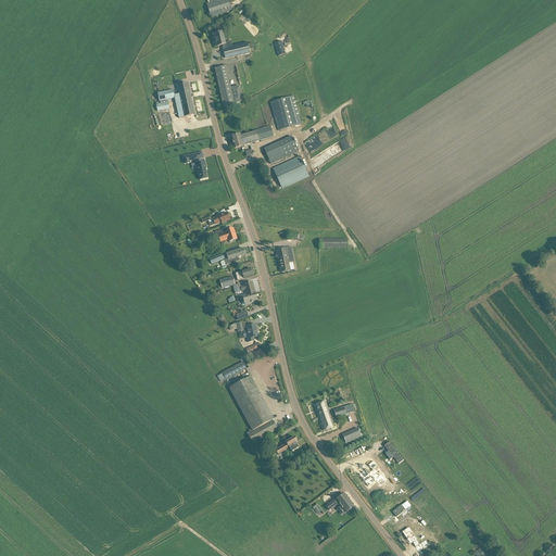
[(216,0),(209,2),(206,3),(210,14),(231,7),(228,0),(216,0)]
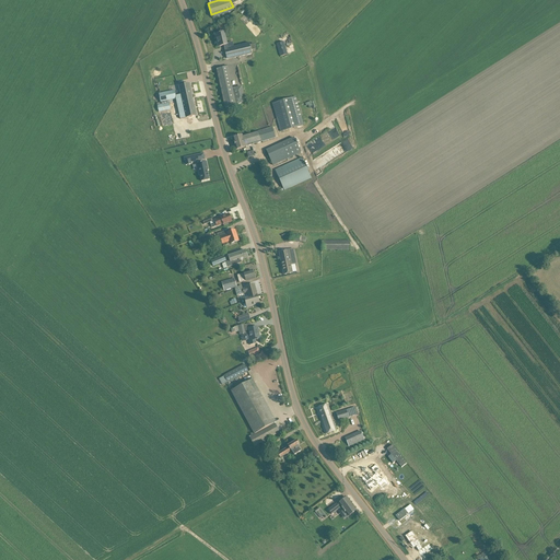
[(207,9),(201,11),(205,20),(210,16),(207,9)]
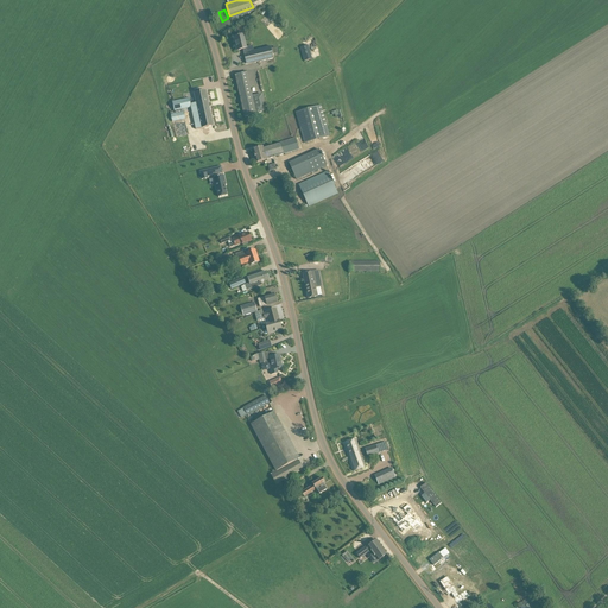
[(274,57),(272,46),(253,51),(252,46),(246,48),(242,35),(238,36),(238,37),(234,38),(235,43),(236,46),(235,46),(236,51),(244,50),(245,52),(244,54),(246,63),(274,57)]
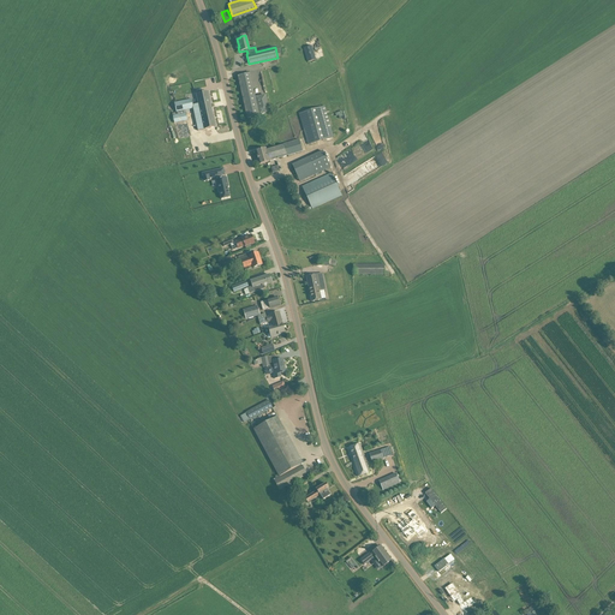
[(304,48),(308,61),(316,60),(311,46),(304,48)]
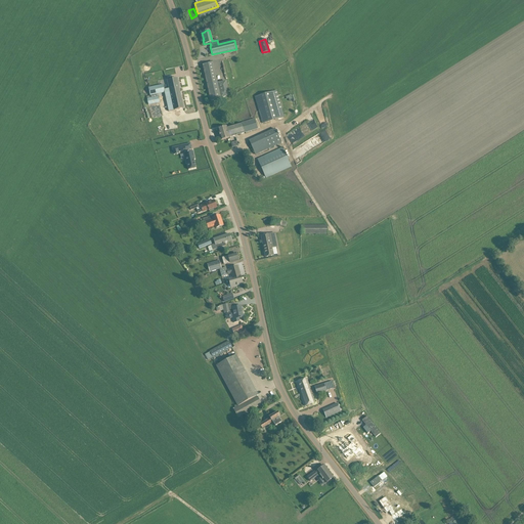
[(203,66),(211,101),(221,99),(229,95),(226,82),(218,84),(213,63),(203,66)]
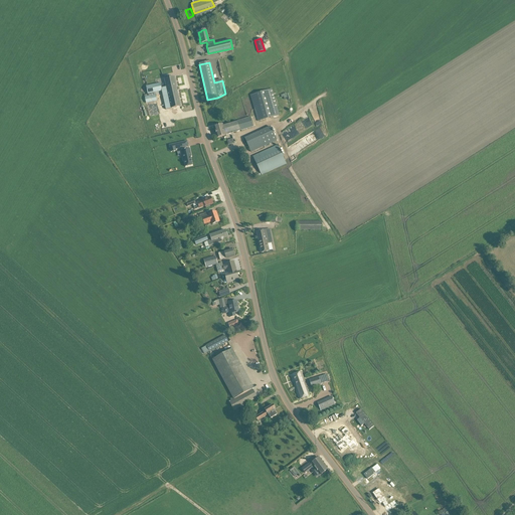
[(165,78),(166,87),(162,89),(160,83),(146,87),(148,94),(162,91),(166,110),(180,107),(174,76),(165,78)]
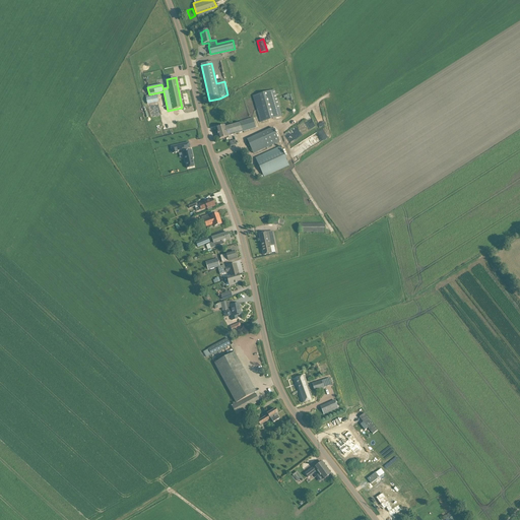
[(282,116),(274,89),(253,95),(261,122),(282,116)]
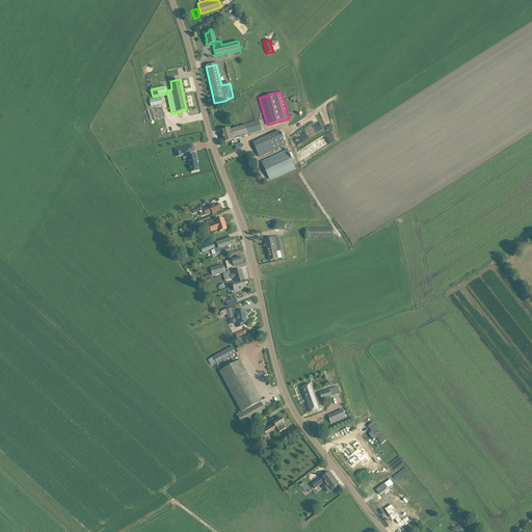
[(150,101),(151,106),(162,104),(160,97),(158,97),(159,99),(150,101)]
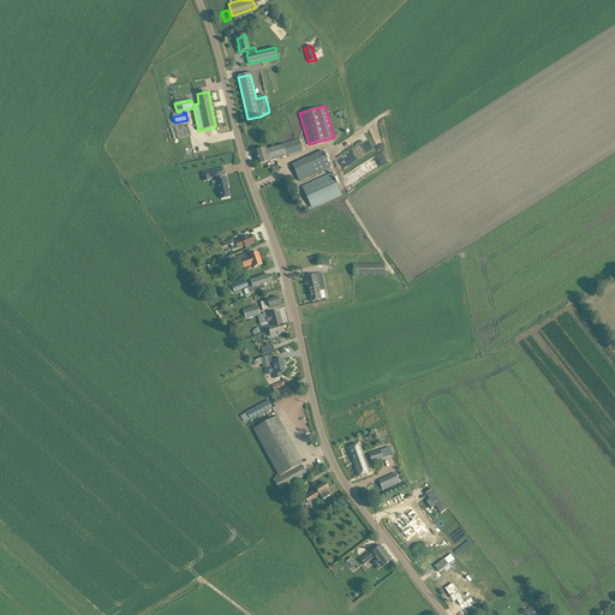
[(256,151),(260,165),(270,162),(270,161),(303,151),(299,139),(267,149),(266,149),(256,151)]
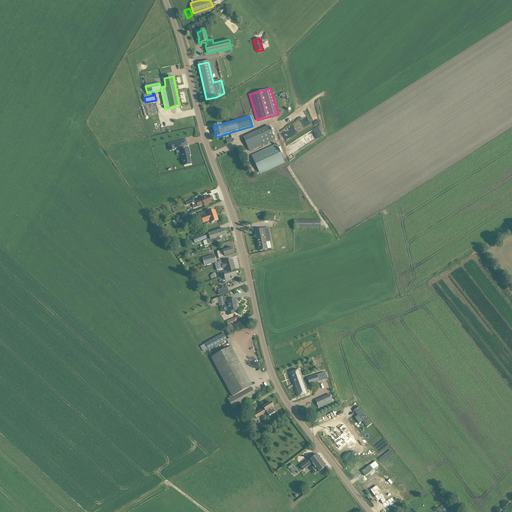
[(304,121),(280,134),(283,140),(308,127),(304,121)]
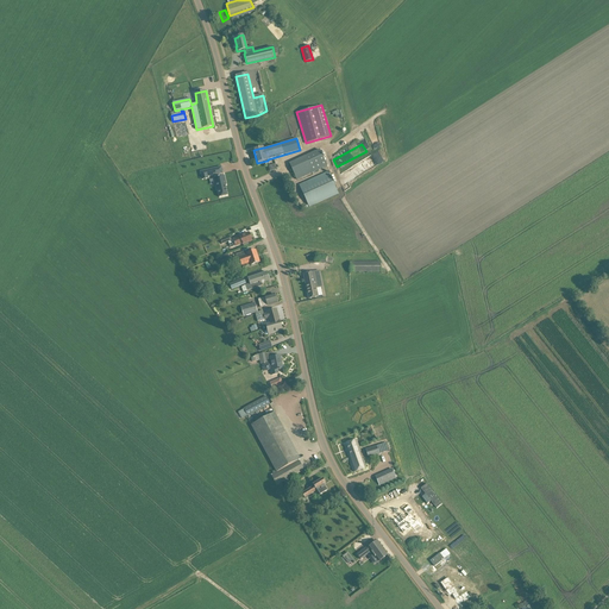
[(319,151),(290,164),(296,180),(326,167),(319,151)]
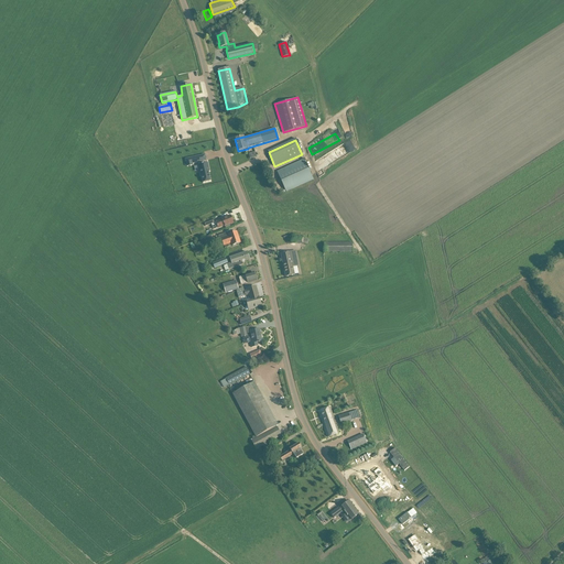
[(199,156),(191,158),(192,163),(198,162),(198,164),(201,176),(202,176),(203,183),(210,182),(208,172),(209,171),(208,163),(205,164),(204,161),(201,161),(199,156)]
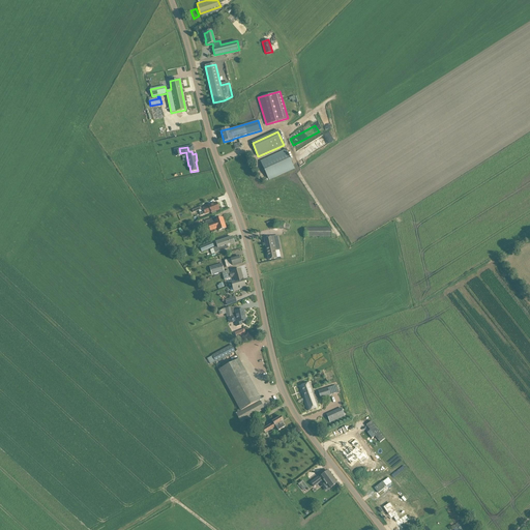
[(260,160),(269,180),(294,169),(286,149),(260,160)]
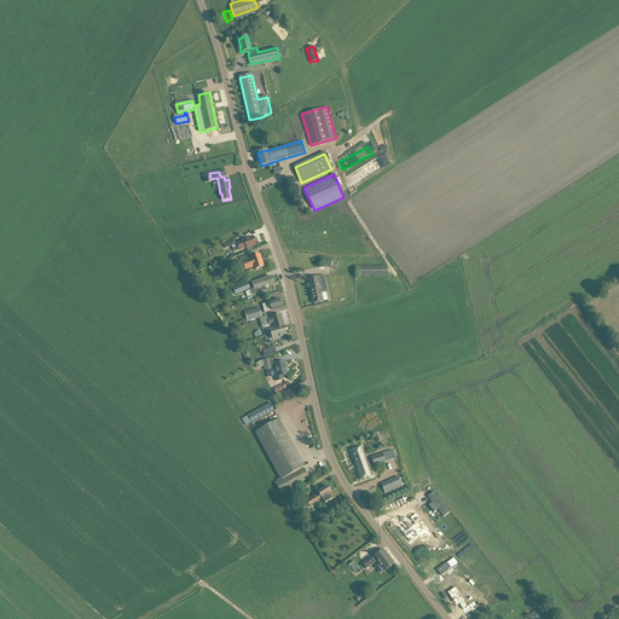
[(244,241),(237,243),(239,250),(247,248),(248,250),(253,248),(253,247),(256,246),(253,237),(244,241)]
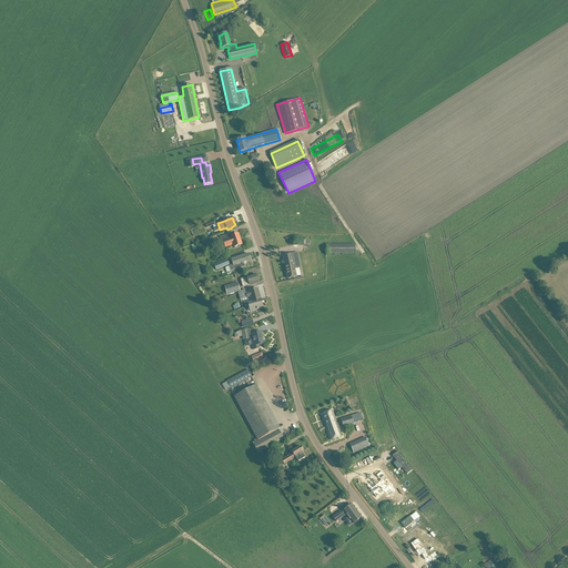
[(226,235),(220,237),(222,242),(223,241),(224,243),(221,244),(223,249),(225,247),(226,247),(226,250),(230,249),(230,246),(233,244),(234,247),(236,246),(242,244),(239,234),(233,235),(227,237),(226,235)]
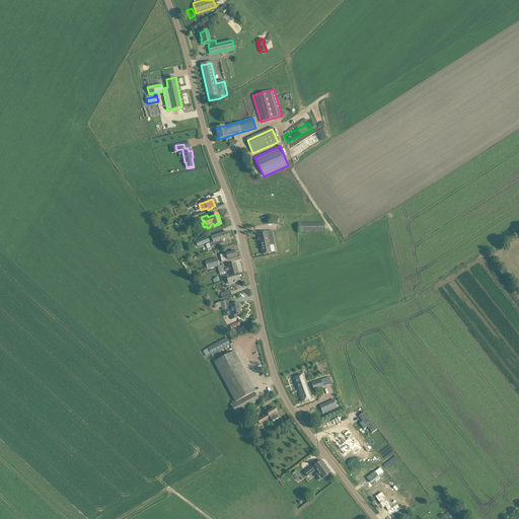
[(190,226),(196,223),(194,217),(184,220),(186,222),(186,223),(187,223),(188,225),(189,225),(190,226)]
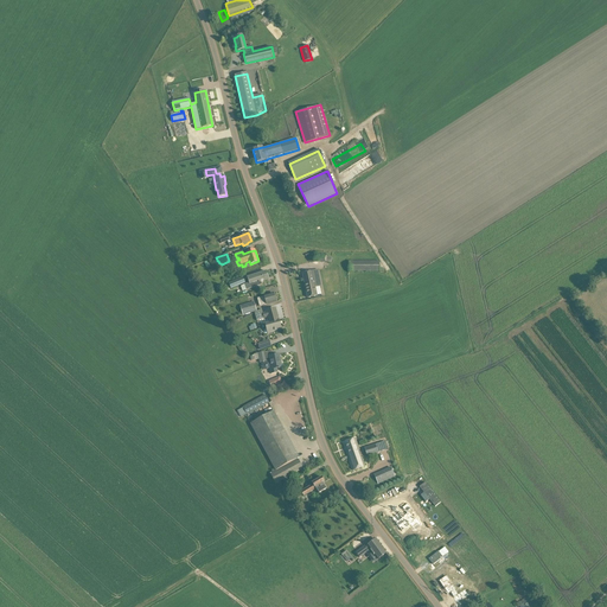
[(326,257),(326,255),(314,254),(314,262),(331,263),(331,257),(326,257)]
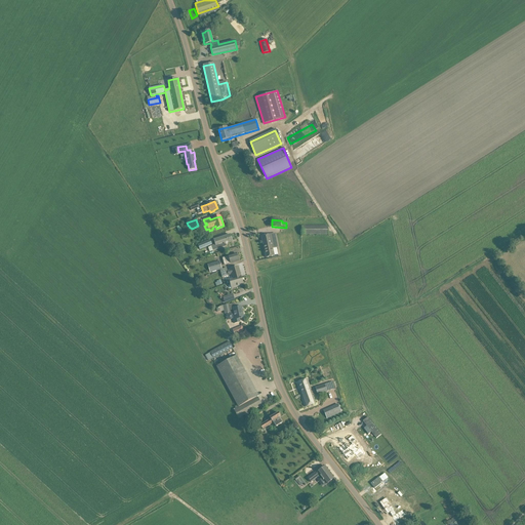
[(301,226),(301,235),(328,234),(328,226),(301,226)]
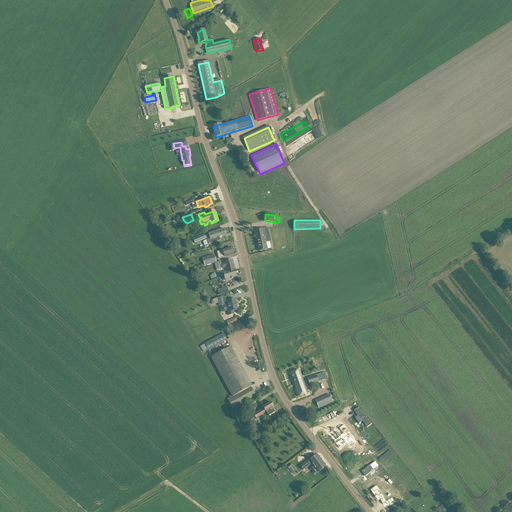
[(255,230),(259,251),(268,250),(266,243),(271,242),(268,228),(255,230)]
